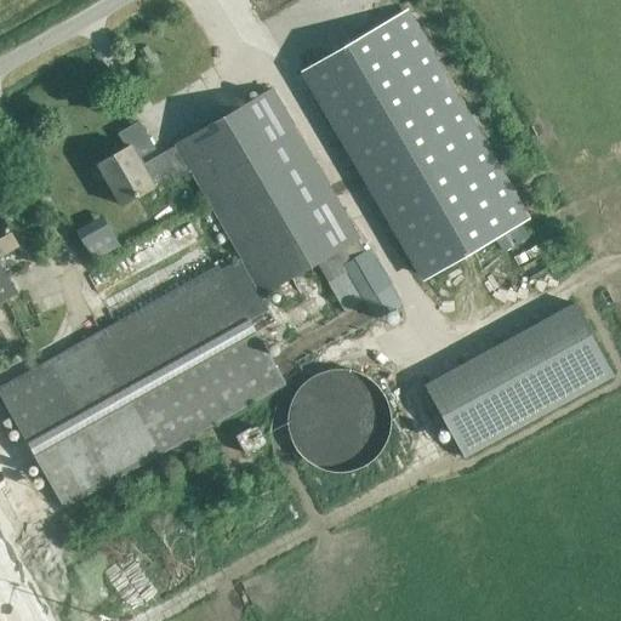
[(403,12),(305,69),(427,281),(527,223),(403,12)]
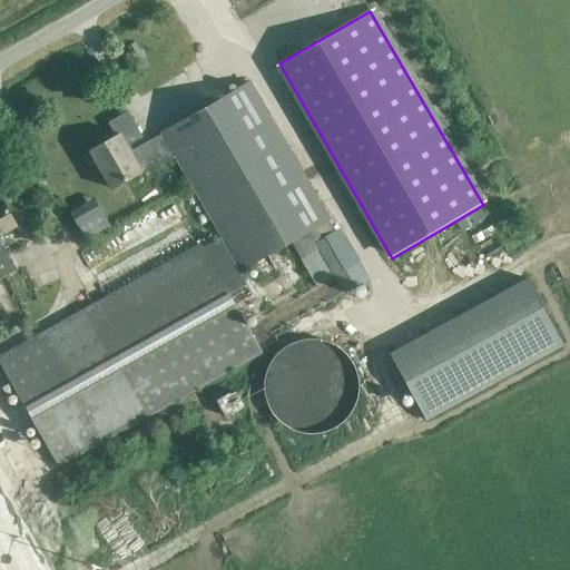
[(202,249),(0,361),(57,461),(258,350),(218,279),(238,268),(239,271),(291,242),(315,285),(333,275),(343,293),(366,279),(337,231),(334,233),(327,219),(328,218),(249,82),(129,150),(127,147),(143,138),(127,112),(107,125),(114,137),(88,151),(110,189),(156,164),(158,167),(174,158),(231,254),(210,265),(202,249)]
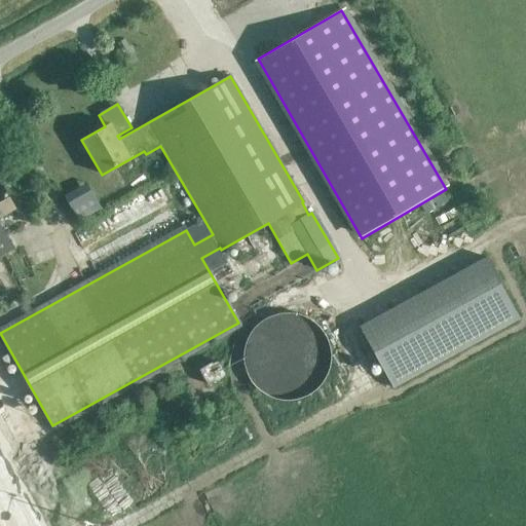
[(2,186),(0,186),(0,237),(5,234),(0,224),(0,217),(14,209),(2,186)]
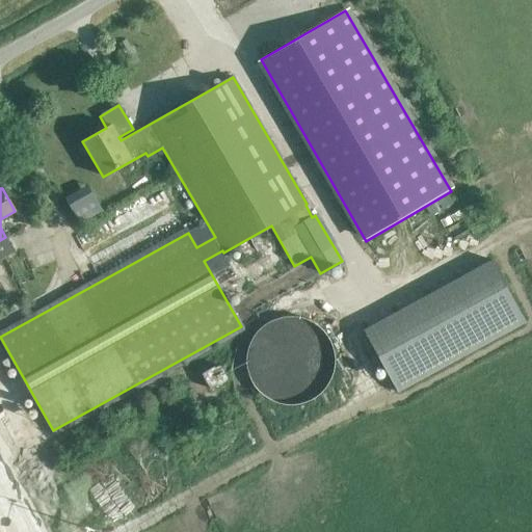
[(447,193),(424,207),(430,217),(452,204),(447,193)]
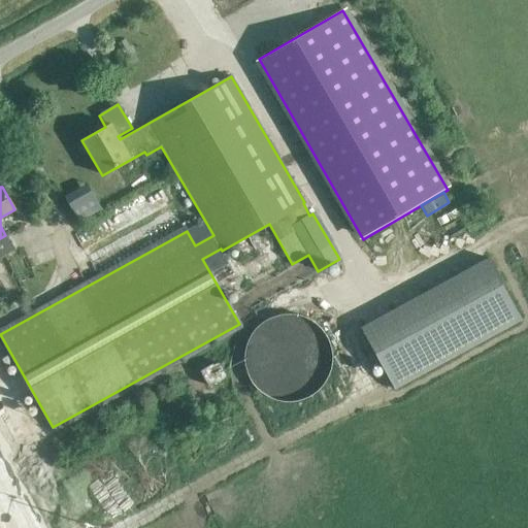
[(96,200),(73,212),(78,223),(101,210),(96,200)]
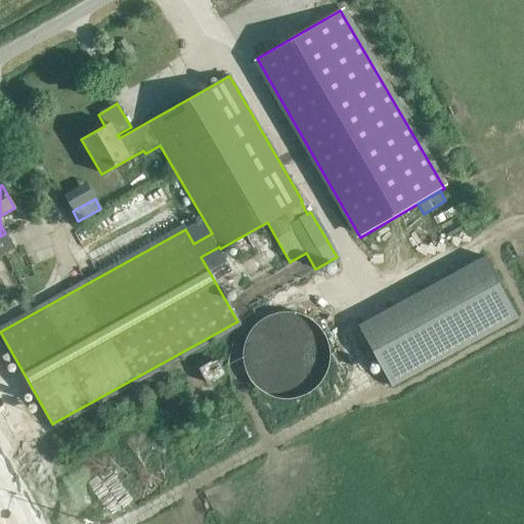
[(0,256),(2,255),(13,248),(5,233),(0,236),(0,256)]
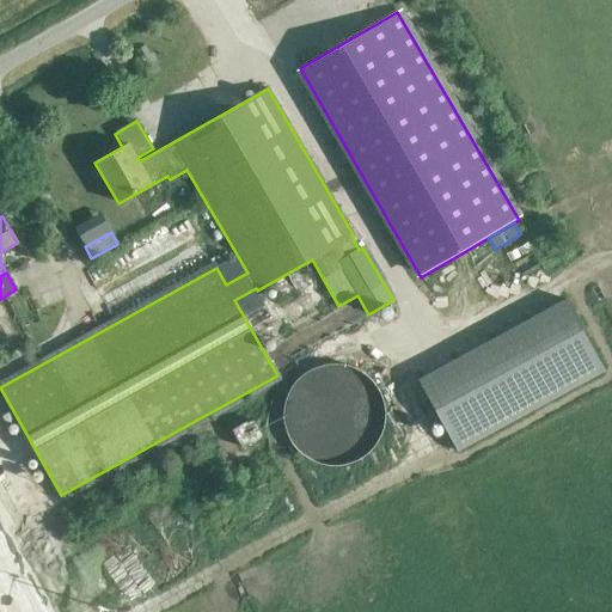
[(276,306),(301,310),(305,291),(280,287),(276,306)]
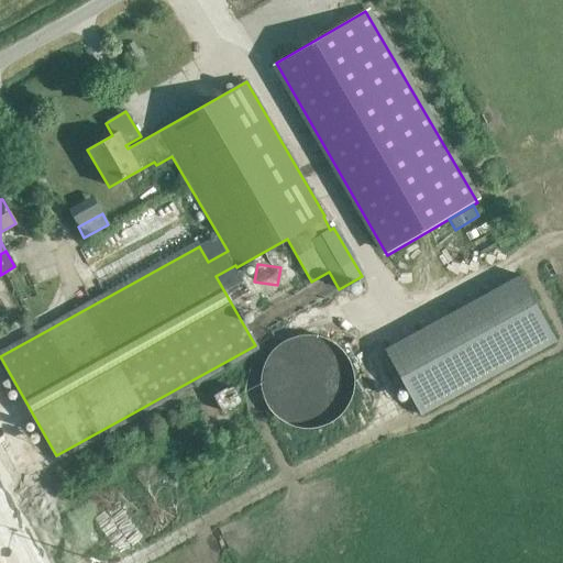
[(526,276),(388,351),(422,415),(560,340),(526,276)]
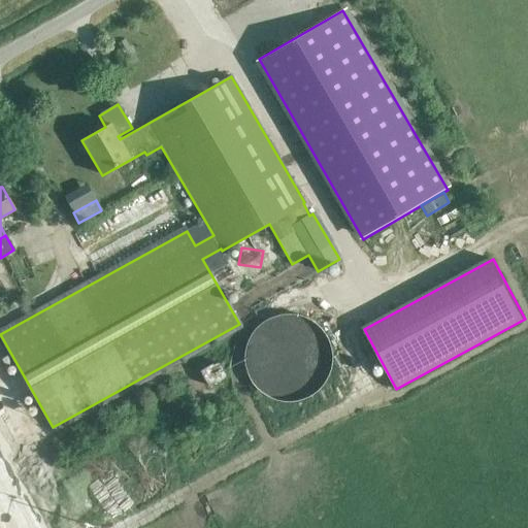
[(244,347),(243,359),(244,370),(250,381),(256,390),(265,397),(276,401),(288,402),(299,401),(309,397),(319,390),(326,381),(330,370),(331,359),(330,347),(326,336),(319,327),(309,321),(299,316),(288,315),(276,316),(265,321),(256,327),(250,336),(244,347)]
